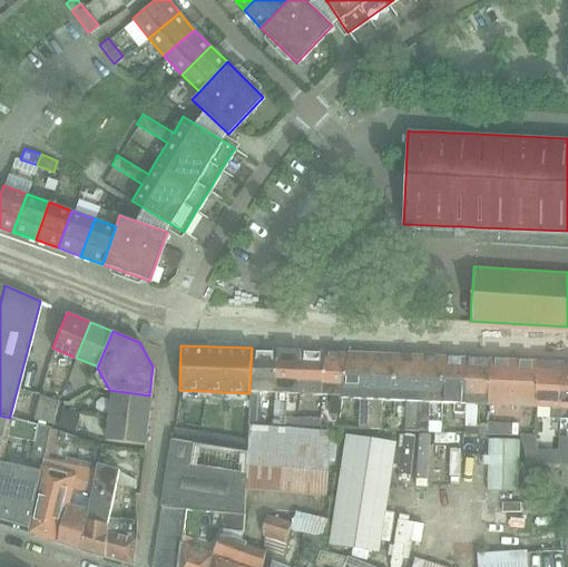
[(275,349),(252,348),(250,390),(250,393),(248,411),(248,423),(255,424),(256,396),(272,397),(273,391),(275,349)]
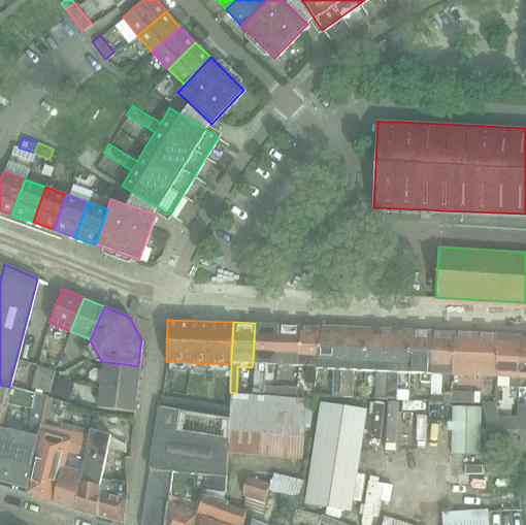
[(277,324),(255,323),(253,362),(252,367),(251,382),(251,394),(272,396),(273,385),(263,385),(264,370),(265,370),(265,368),(274,368),(277,324)]
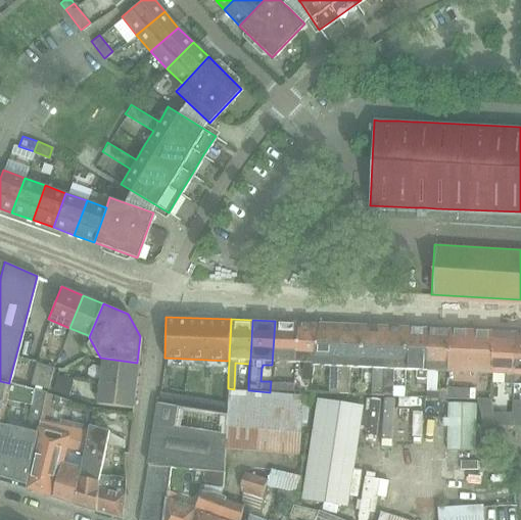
[(295,322),(275,321),(272,365),(293,366),(293,361),(295,322)]
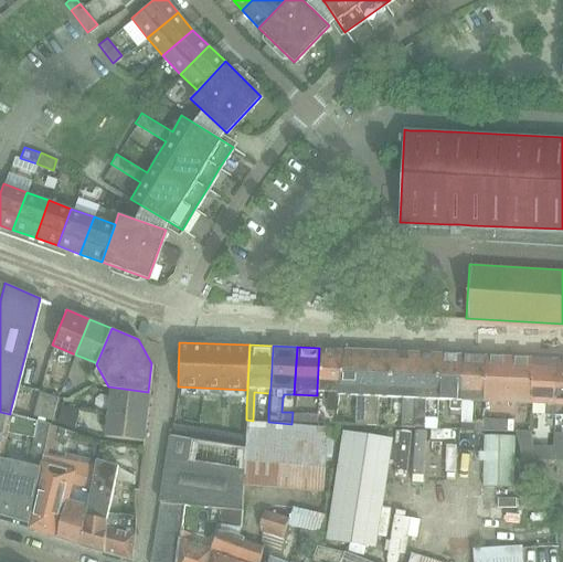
[(343,349),(319,348),(317,390),(327,390),(325,409),(335,409),(337,393),(343,349)]
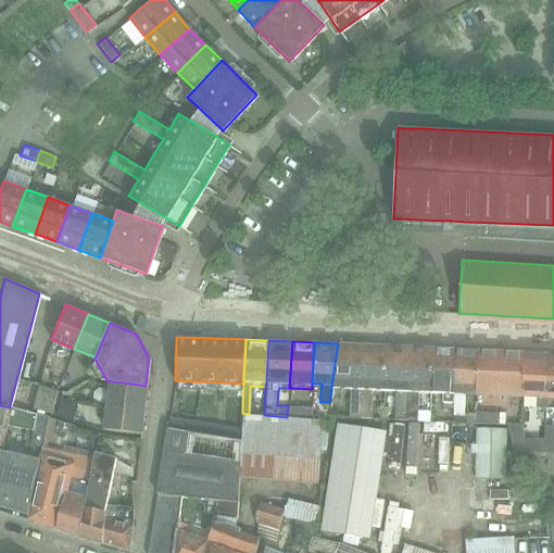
[(361,344),(338,343),(331,387),(349,388),(348,415),(359,416),(361,344)]
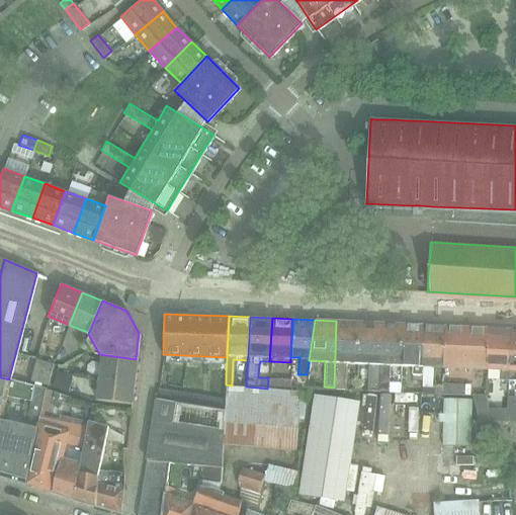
[(358,321),(336,321),(334,388),(345,388),(346,361),(356,362),(358,321)]
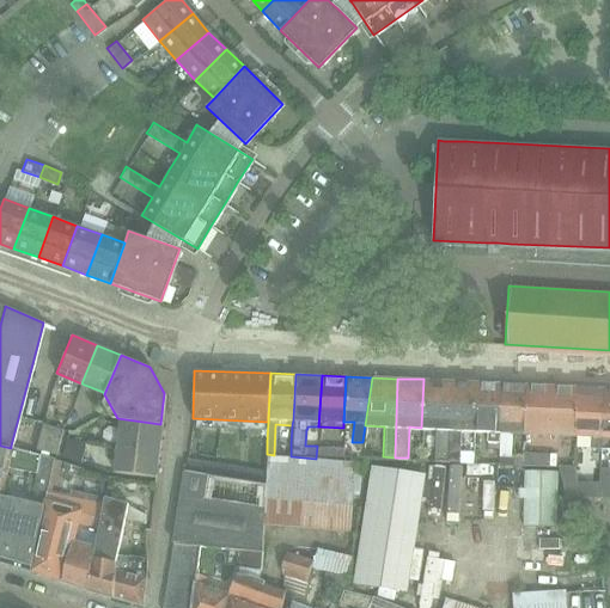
[(449,381),(424,379),(421,428),(434,428),(433,459),(445,460),(449,381)]
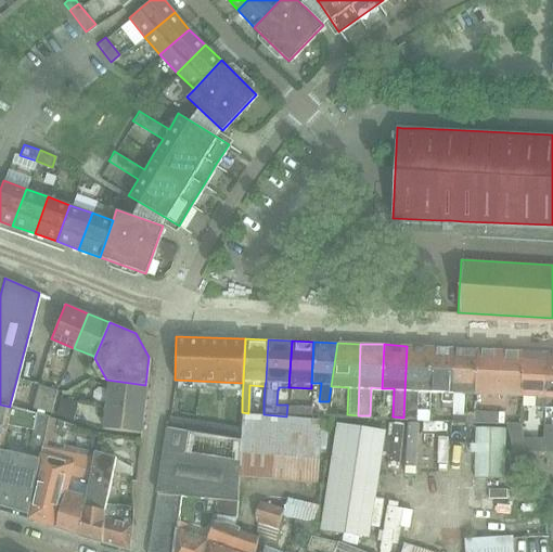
[(431,346),(407,346),(403,418),(415,418),(416,389),(428,389),(431,346)]
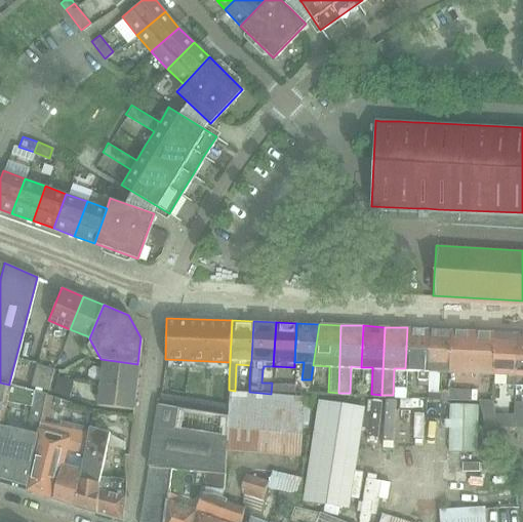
[(429,329),(407,327),(405,368),(416,369),(415,377),(427,377),(428,369),(429,329)]
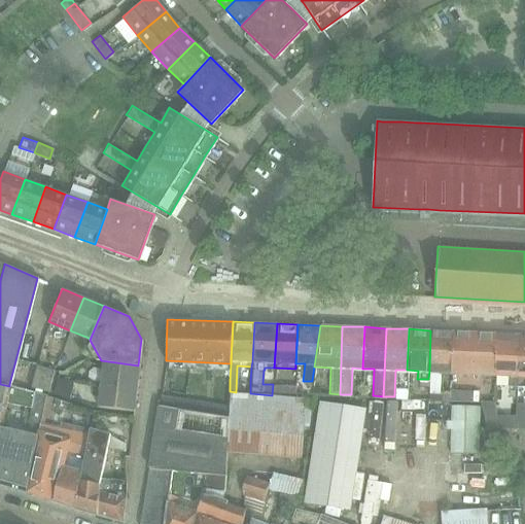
[(452,330),(430,330),(429,371),(450,372),(452,330)]
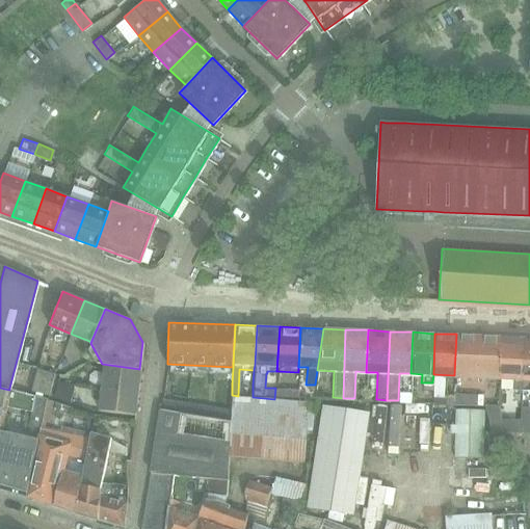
[(478,335),(456,334),(454,375),(476,376),(478,335)]
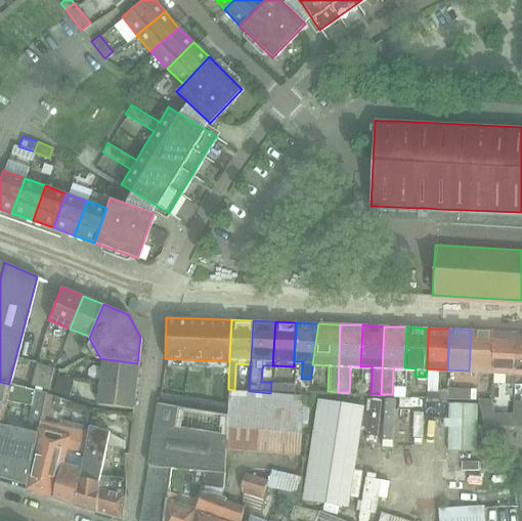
[(492,331),(471,330),(469,371),(490,372),(492,331)]
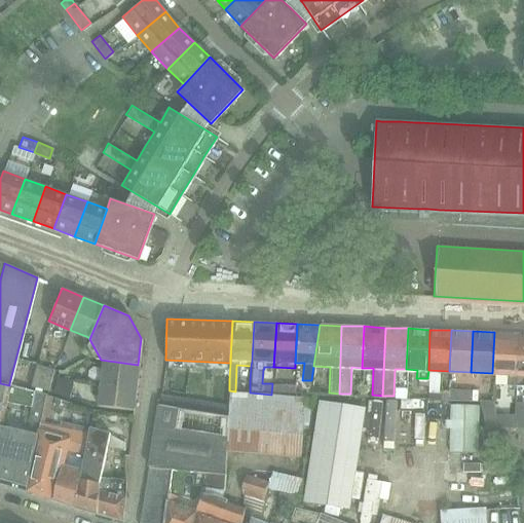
[(517,333),(494,332),(492,373),(508,374),(507,383),(515,384),(515,378),(517,333)]
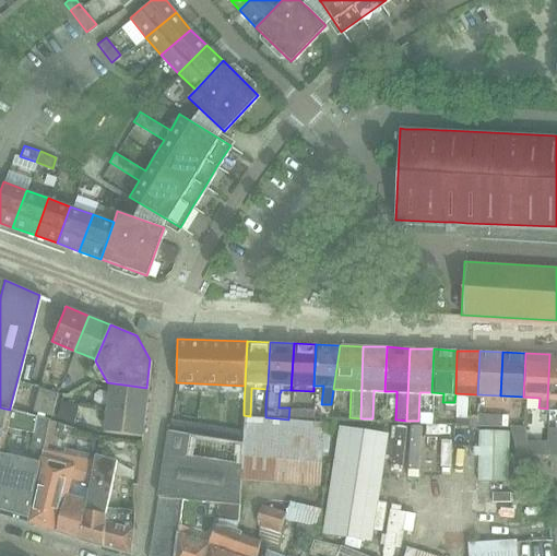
[(556,354),(549,354),(547,402),(547,409),(556,407),(556,354)]
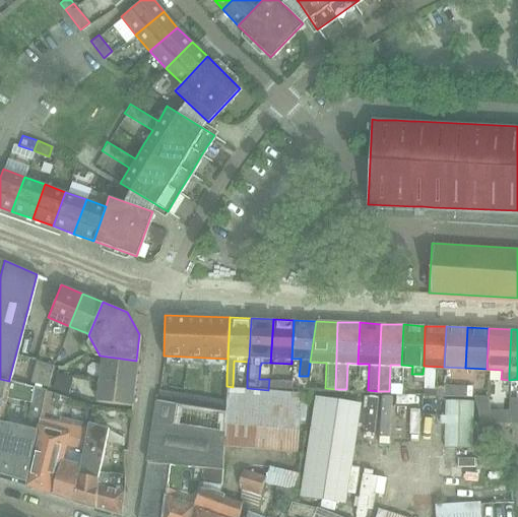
[(136,361),(100,356),(101,357),(99,378),(134,382),(136,361)]
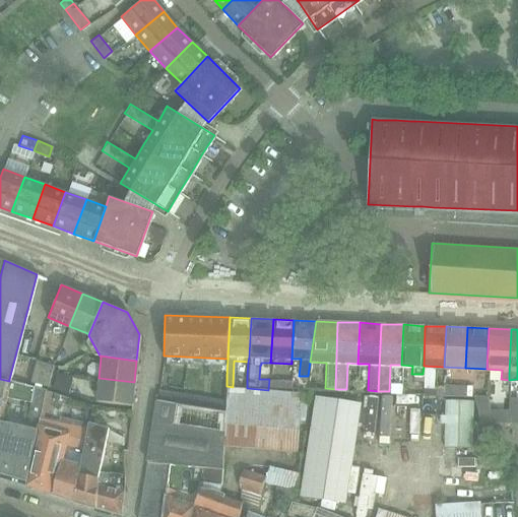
[(29,381),(46,385),(52,364),(35,360),(29,381)]
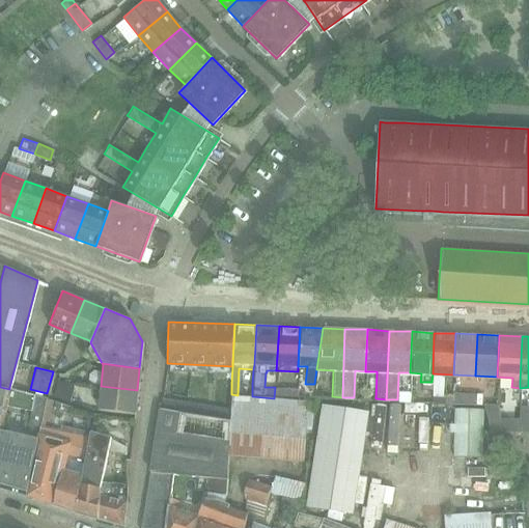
[(84,393),(89,373),(73,369),(67,389),(84,393)]
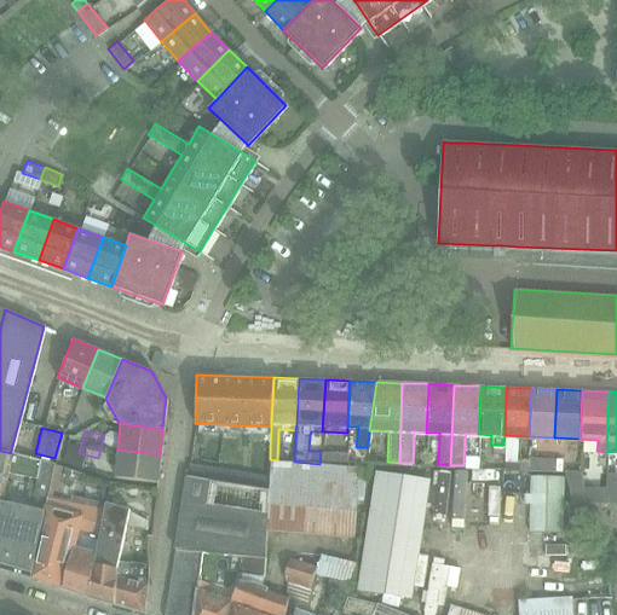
[(160,454),(117,450),(114,476),(156,481),(160,454)]
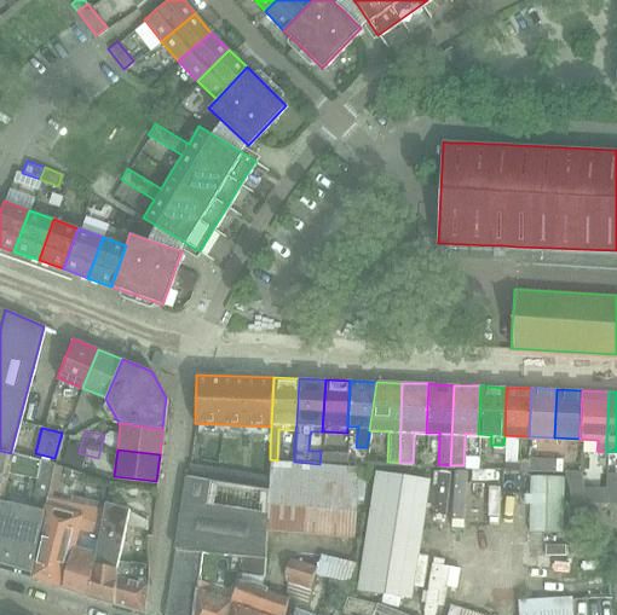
[(0,500),(6,471),(11,453),(0,451),(0,500)]
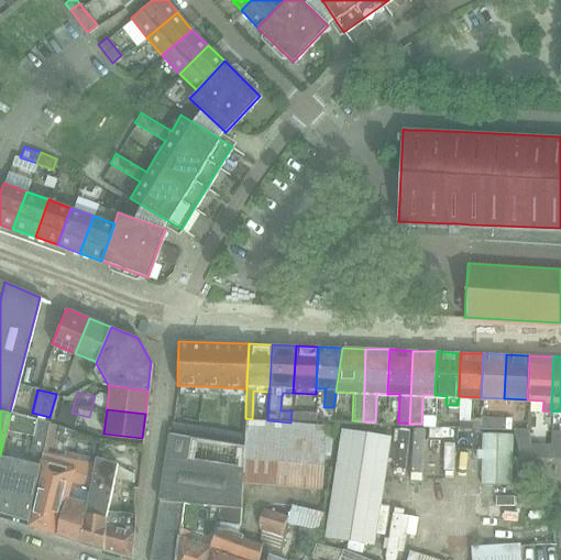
[(26,461),(17,459),(0,456),(0,516),(3,517),(28,525),(41,461),(39,460),(42,449),(46,423),(35,419),(35,417),(26,415),(10,410),(10,413),(6,429),(32,435),(26,461)]
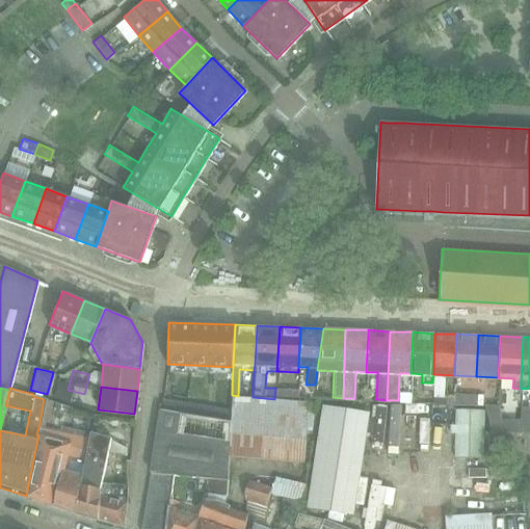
[(297,388),(275,388),(274,399),(297,401),(297,388)]
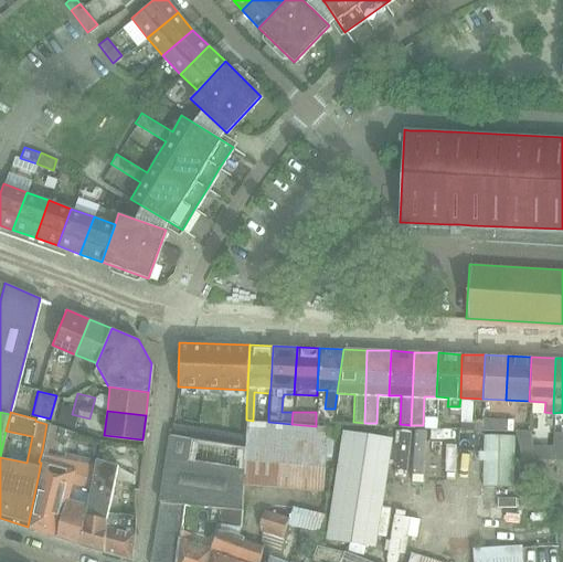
[(481,416),(481,419),(481,428),(503,430),(505,417),(481,416)]
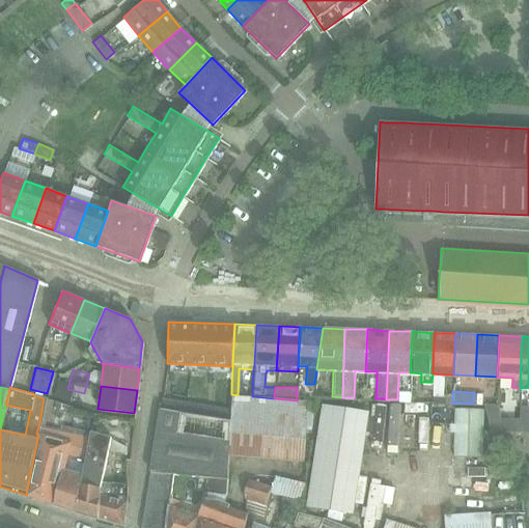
[(430,401),(452,403),(452,393),(438,392),(438,393),(432,393),(430,401)]
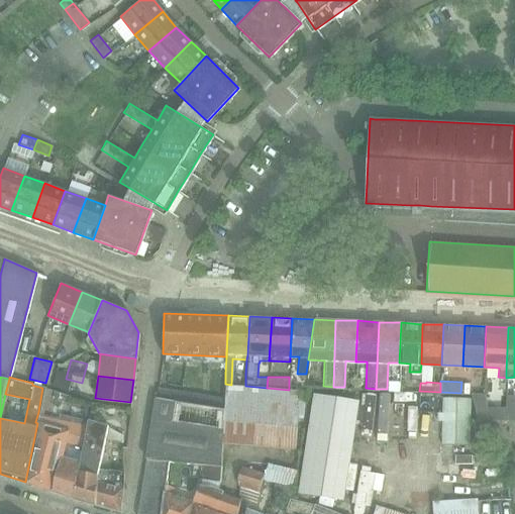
[(289,390),(267,388),(245,386),(231,385),(225,384),(224,396),(223,407),(221,442),(295,447),(297,426),(296,426),(299,391),(297,391),(289,390)]
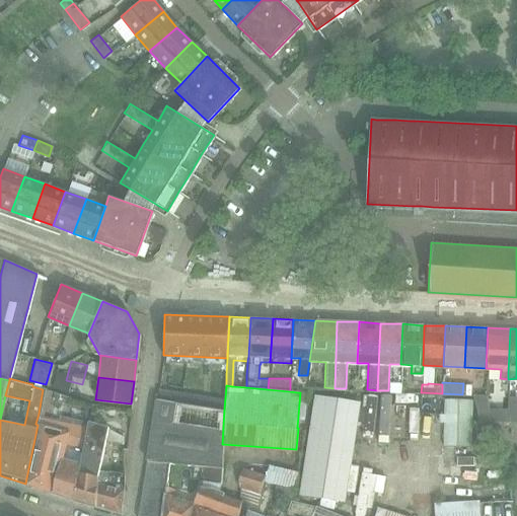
[(169,389),(157,388),(156,398),(167,399),(169,389)]
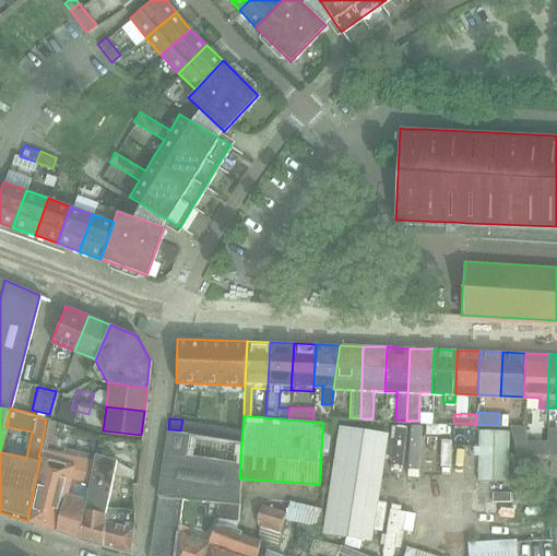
[(182,420),(180,430),(192,433),(194,422),(182,420)]
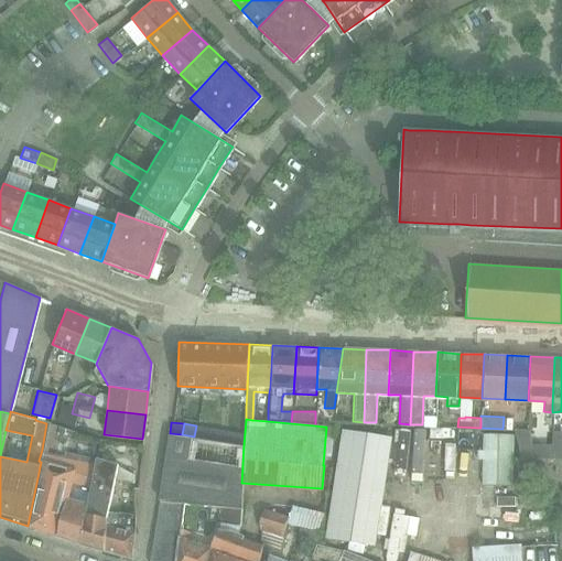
[(196,425),(194,437),(207,439),(208,427),(196,425)]
